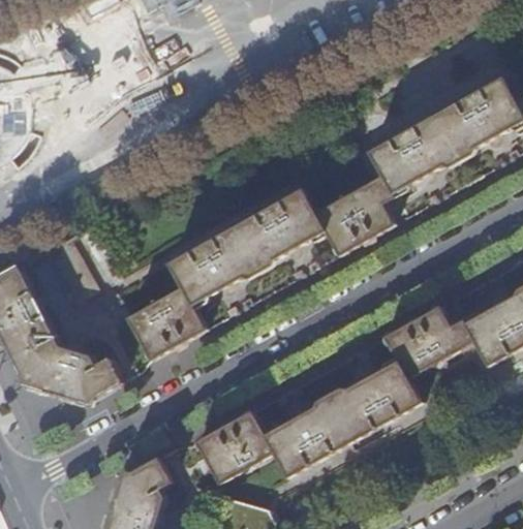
[(522,96),(515,101),(501,79),(366,153),(379,177),(314,213),(301,190),(166,265),(180,288),(125,318),(148,361),(149,362),(205,331),(205,330),(191,306),(322,231),(336,256),(393,225),(392,224),(380,205),(394,196),(392,192),(521,121),(522,124),(522,96)]
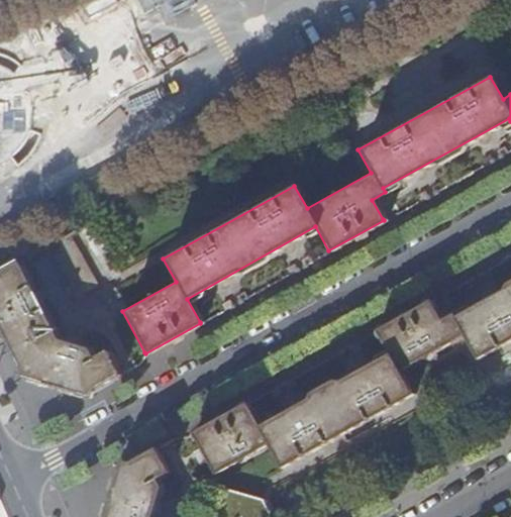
[(0,156),(17,157),(18,128),(1,128),(1,112),(0,112),(0,156)]
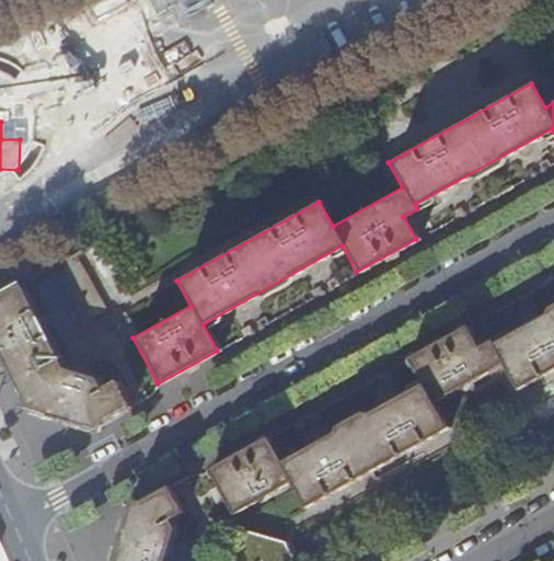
[(333,216),(383,196),(374,175),(324,195),(333,216)]
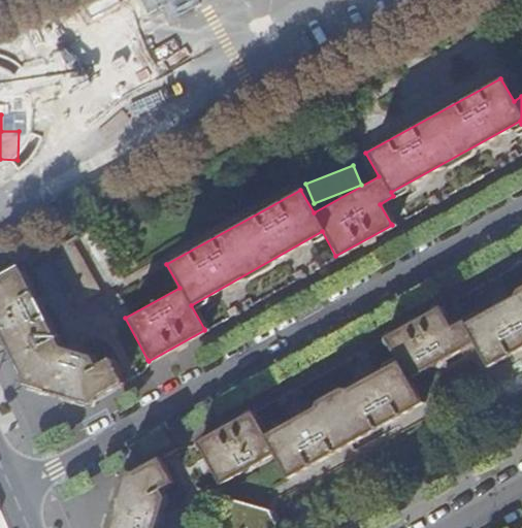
[(117,278),(89,226),(77,232),(106,285),(117,278)]
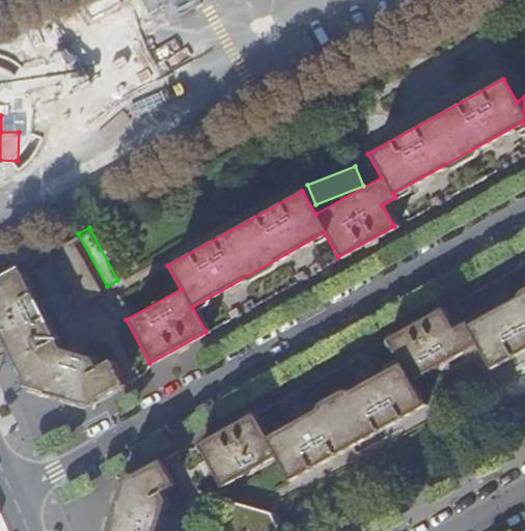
[(95,292),(65,240),(44,252),(73,305),(95,292)]
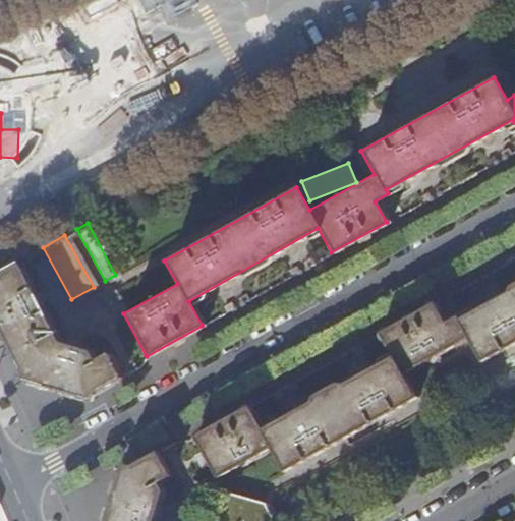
[(50,388),(80,397),(118,377),(105,352),(92,359),(87,349),(56,340),(16,262),(0,271),(0,335),(22,380),(50,388)]
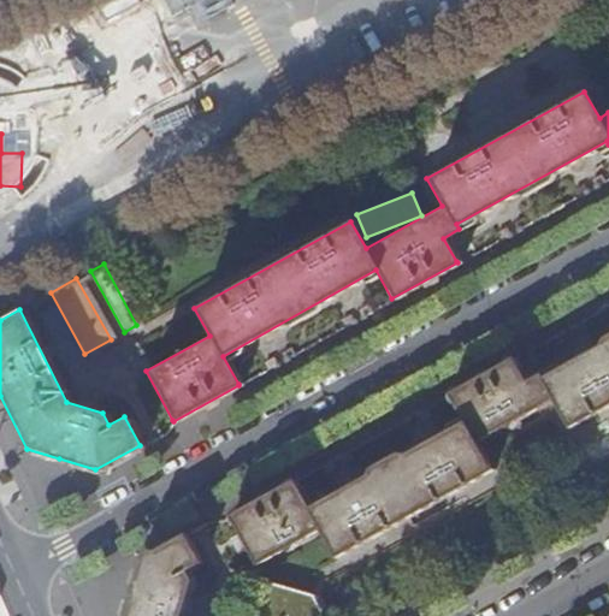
[(608,337),(542,375),(539,372),(522,381),(510,357),(509,357),(444,394),(459,421),(306,508),(290,479),(225,515),(226,516),(235,532),(224,538),(232,554),(242,548),(252,564),(317,529),(332,557),(489,469),(473,442),(550,400),(566,427),(608,402),(608,337)]
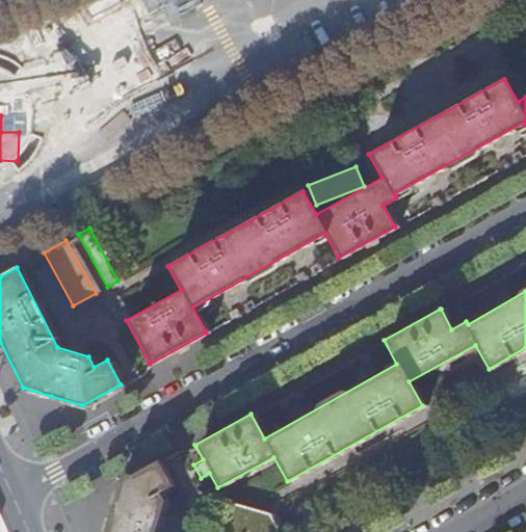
[(153,531),(163,500),(159,491),(172,485),(157,460),(119,482),(103,531),(153,531)]
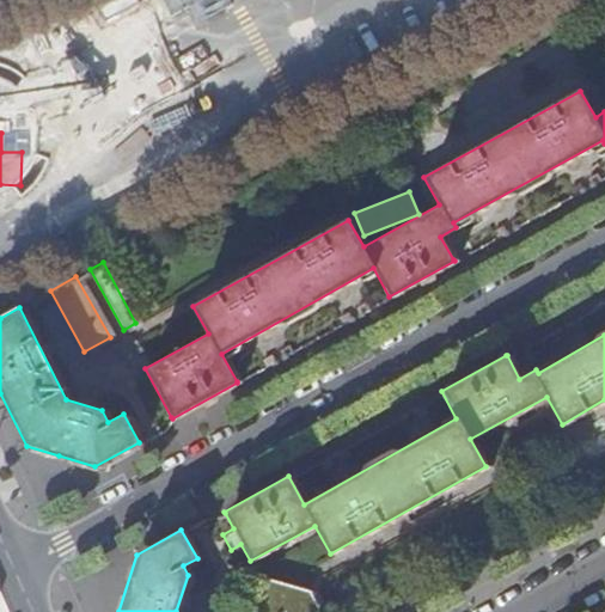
[(311,611),(315,601),(311,593),(256,576),(246,581),(237,611),(311,611)]
